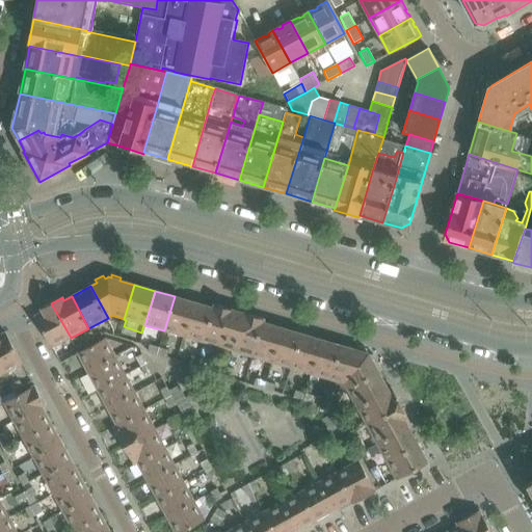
[(184,337),(194,302),(175,296),(164,330),(184,337)]
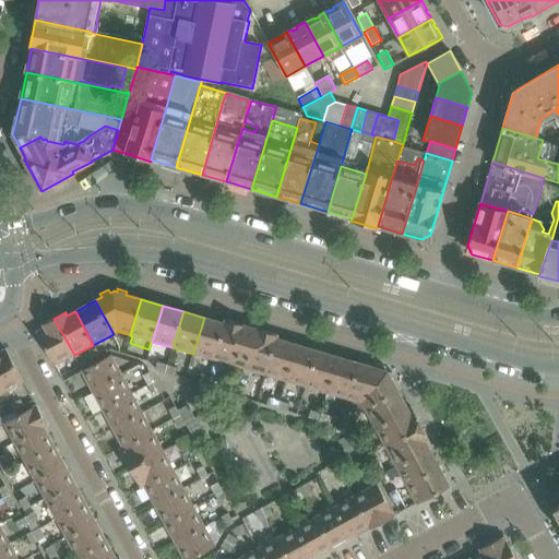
[(213,360),(224,323),(204,318),(193,354),(213,360)]
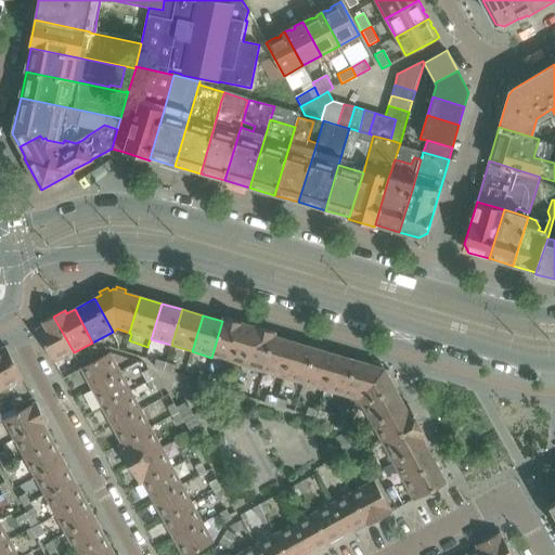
[(74,352),(53,317),(42,322),(44,325),(36,331),(53,363),(54,362),(61,374),(67,371),(62,359),(74,352)]
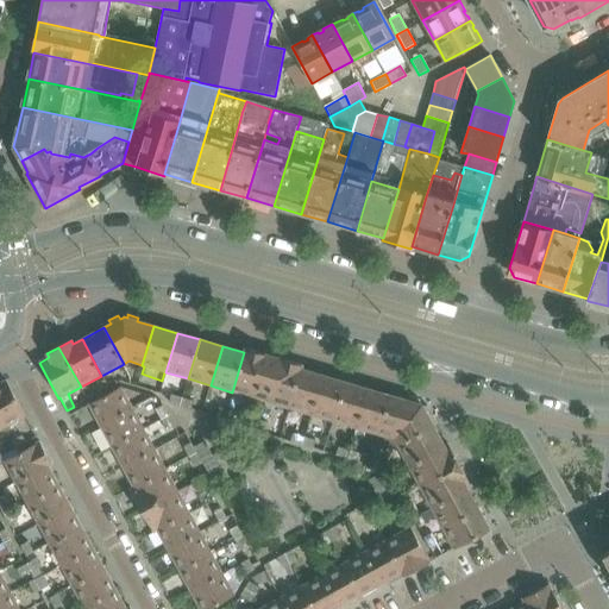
[(265,402),(278,358),(245,349),(244,352),(232,393),(265,402)]
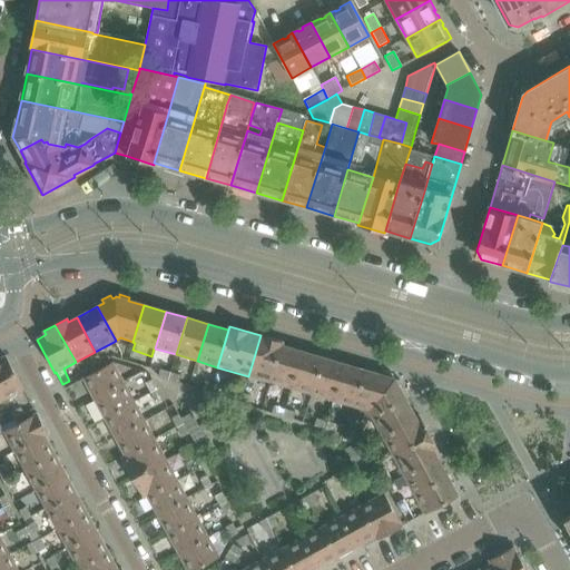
[(271,383),(282,345),(283,342),(261,335),(248,376),(271,383)]
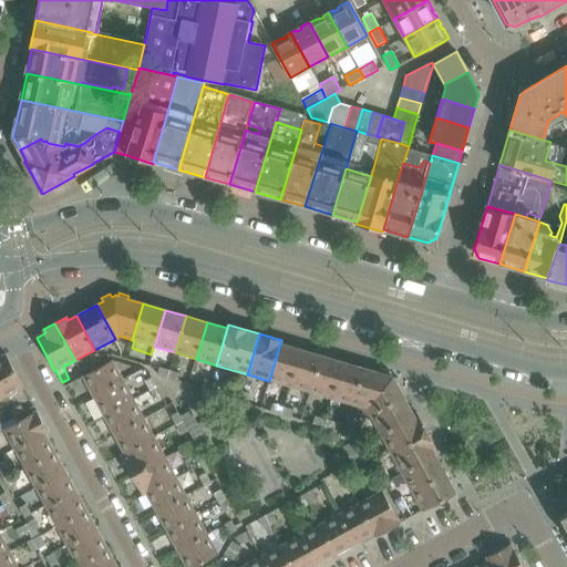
[(290,387),(300,350),(280,343),(269,381),(290,387)]
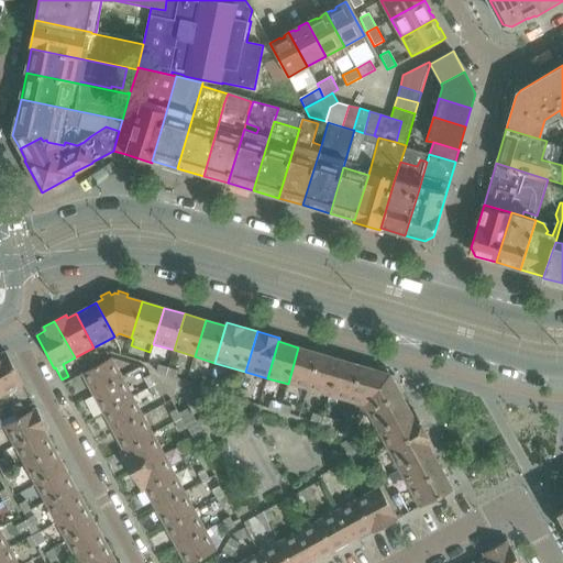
[(307,390),(319,353),(298,348),(288,384),(307,390)]
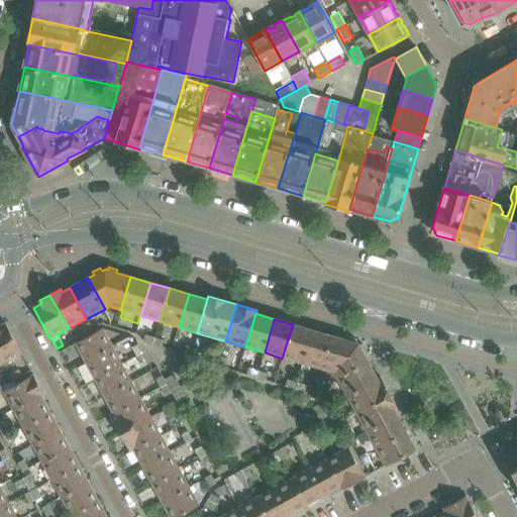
[(22,354),(9,330),(5,323),(0,325),(0,356),(4,365),(22,354)]
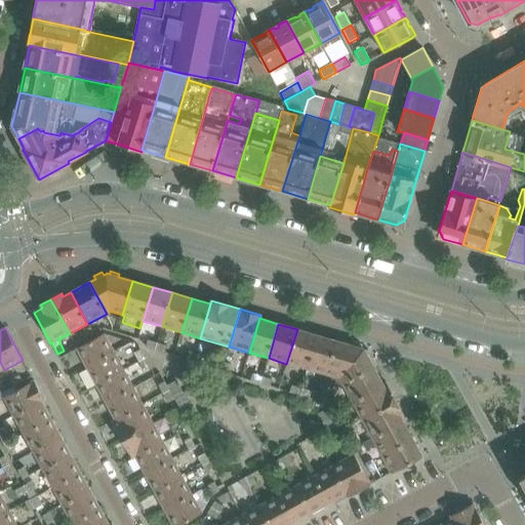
[(93,334),(90,328),(81,333),(84,339),(93,334)]
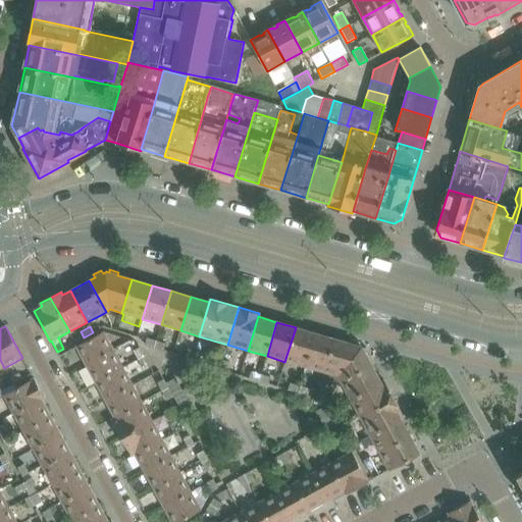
[(305,367),(315,333),(296,327),(284,362),(305,367)]
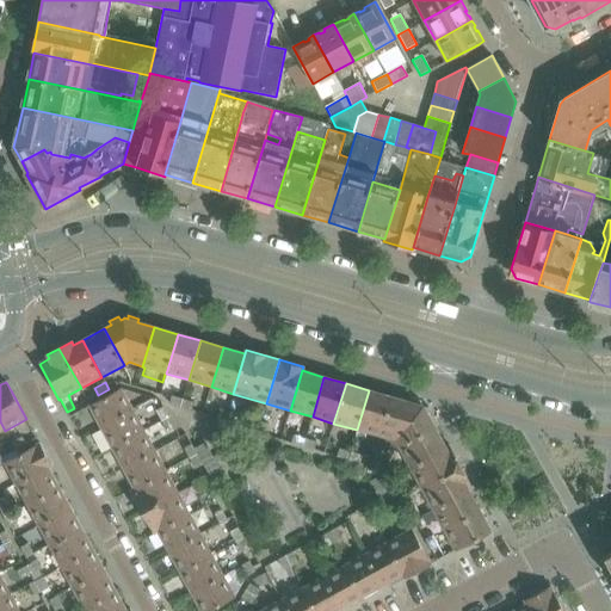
[(133,411),(121,389),(90,406),(100,427),(133,411)]
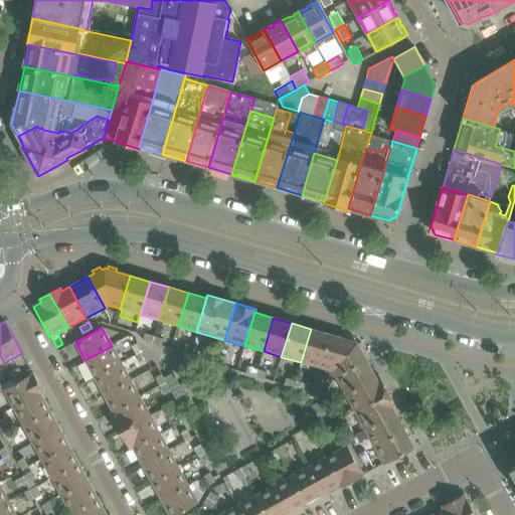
[(321,368),(331,335),(311,329),(301,362),(321,368)]
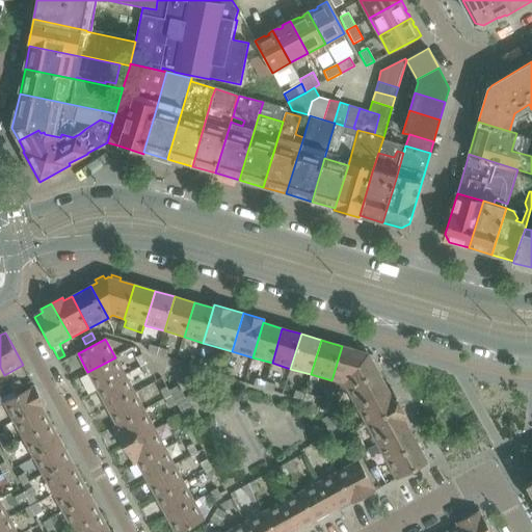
[(157,355),(159,348),(149,345),(147,352),(157,355)]
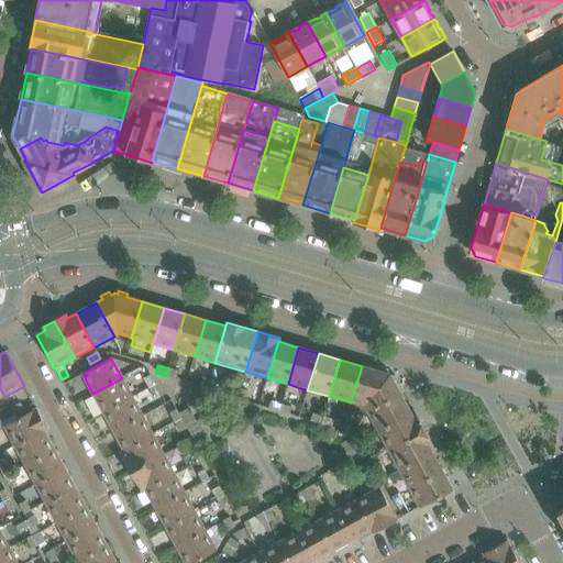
[(400,395),(396,386),(399,384),(395,376),(392,377),(390,375),(389,374),(386,373),(387,370),(378,367),(377,371),(362,366),(351,403),(348,411),(364,416),(367,414),(367,412),(400,395)]
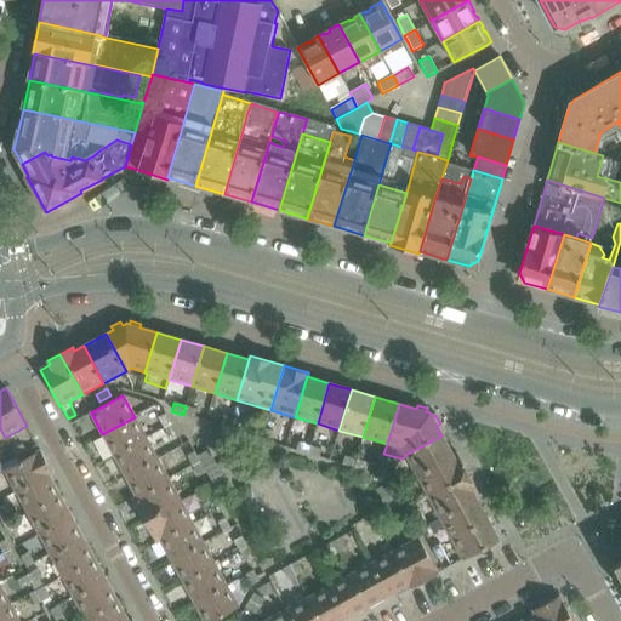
[(194,419),(197,410),(186,406),(183,415),(194,419)]
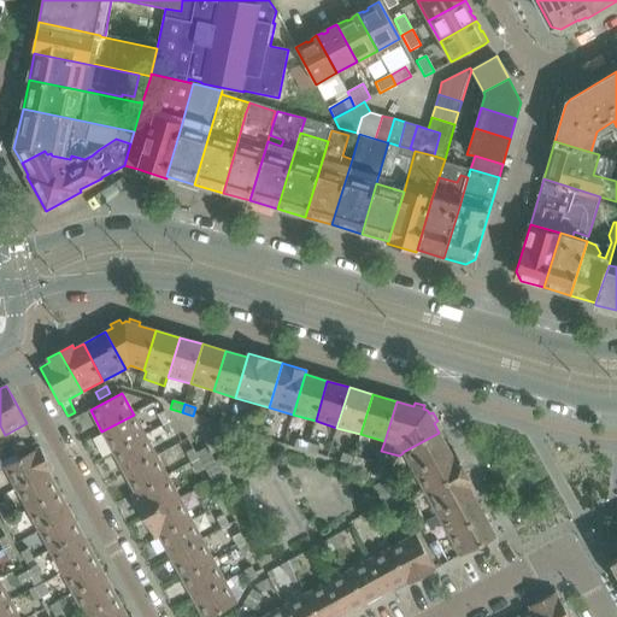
[(170,422),(165,412),(157,416),(163,427),(170,422)]
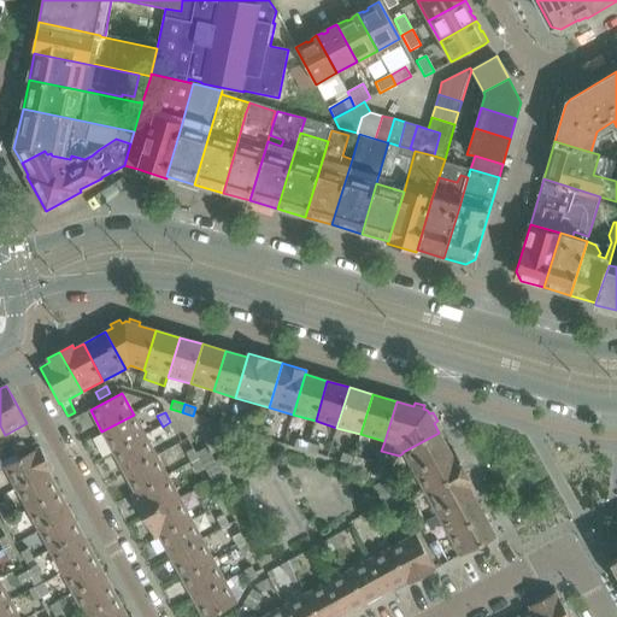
[(146,435),(134,415),(101,432),(113,453),(146,435)]
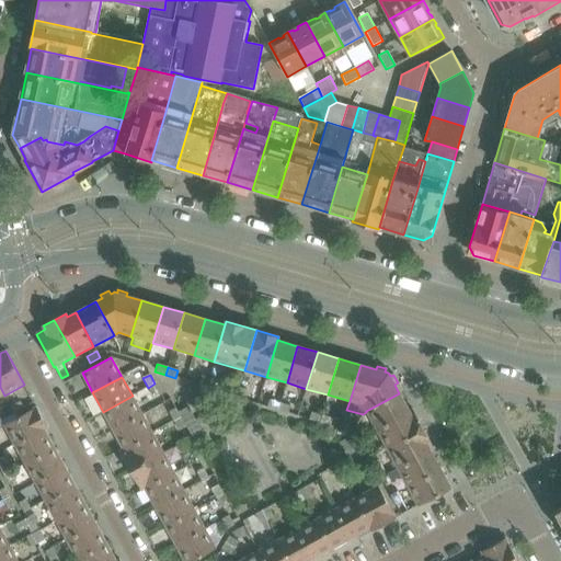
[(160,392),(155,384),(148,388),(152,397),(160,392)]
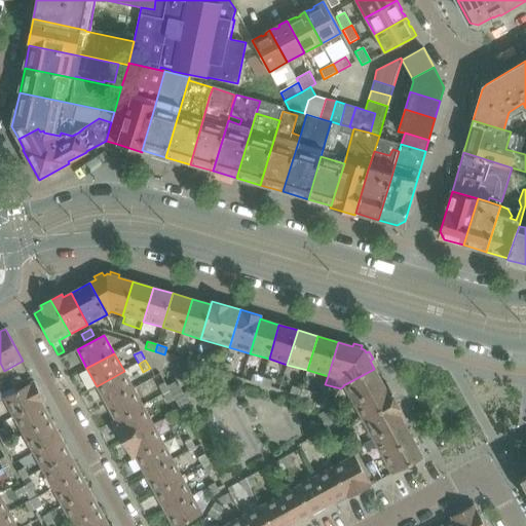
[(192,373),(195,363),(187,360),(184,371),(192,373)]
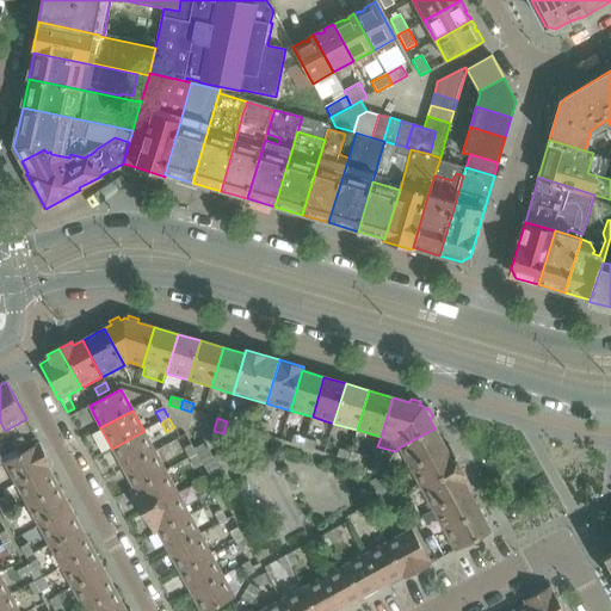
[(230,436),(234,423),(227,421),(223,433),(230,436)]
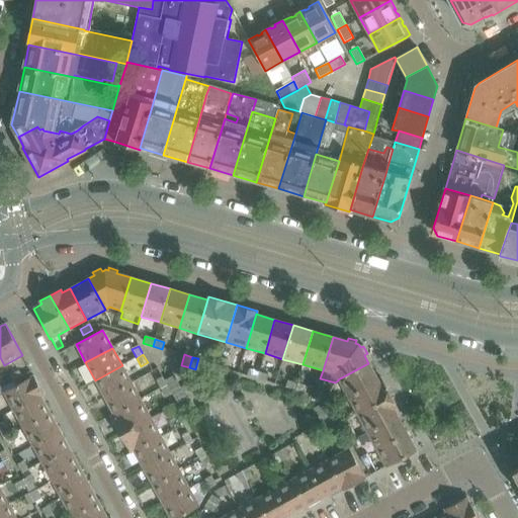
[(225,370),(227,360),(221,358),(218,368),(225,370)]
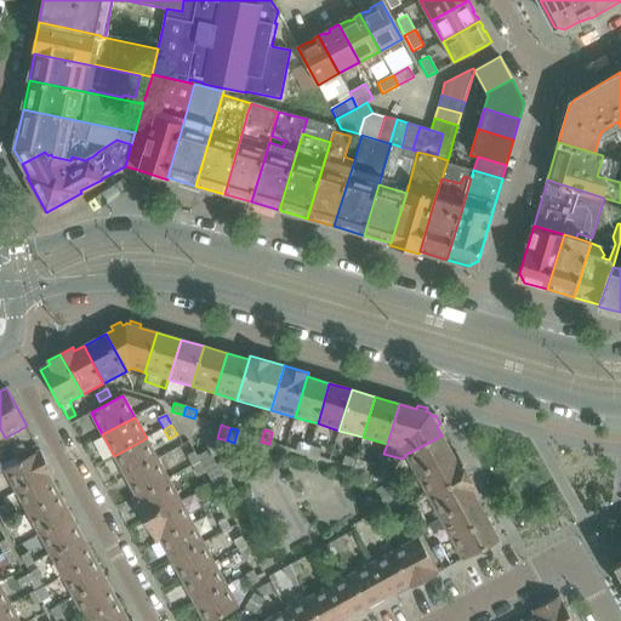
[(416,474),(453,455),(442,436),(405,455),(405,456),(416,474)]
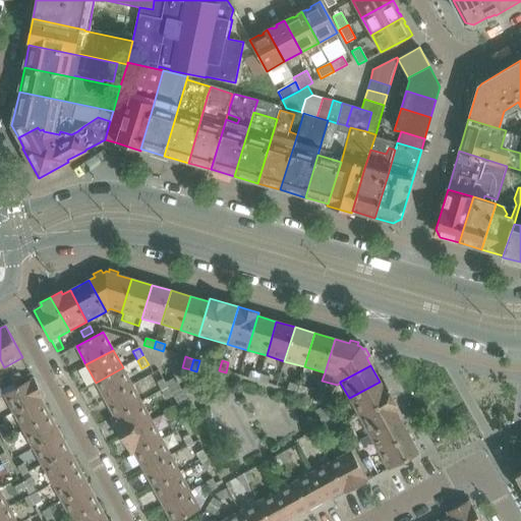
[(132,385),(123,367),(96,383),(105,400),(132,385)]
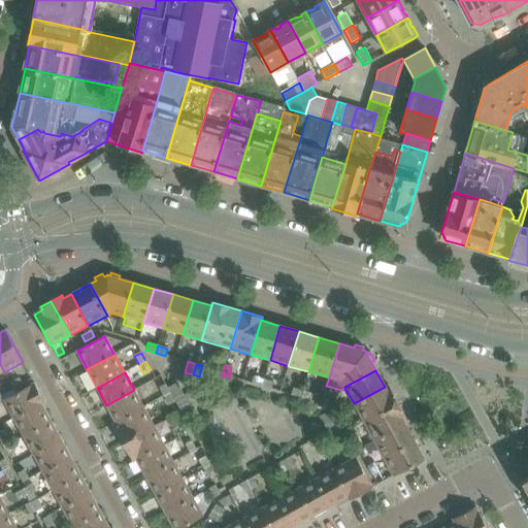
[(201,388),(193,374),(184,380),(191,393),(201,388)]
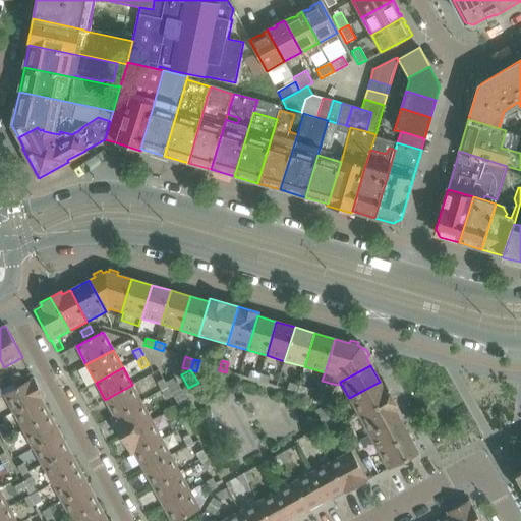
[(258,382),(261,374),(250,371),(248,379),(258,382)]
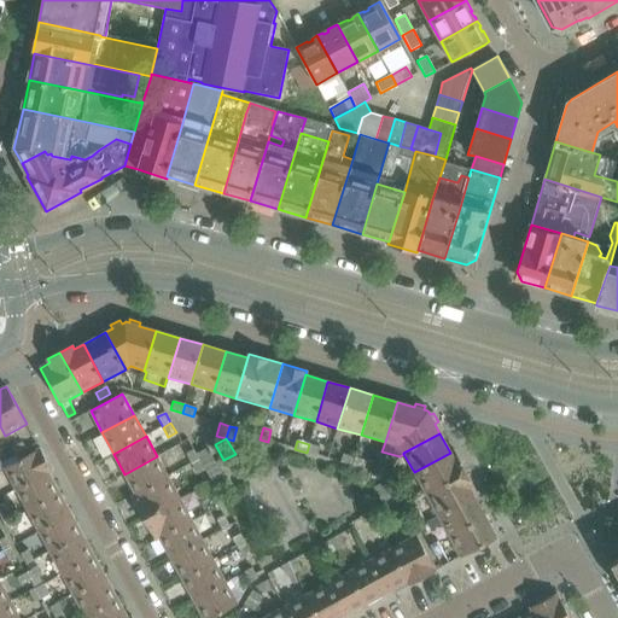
[(28,449),(23,442),(12,448),(16,456),(28,449)]
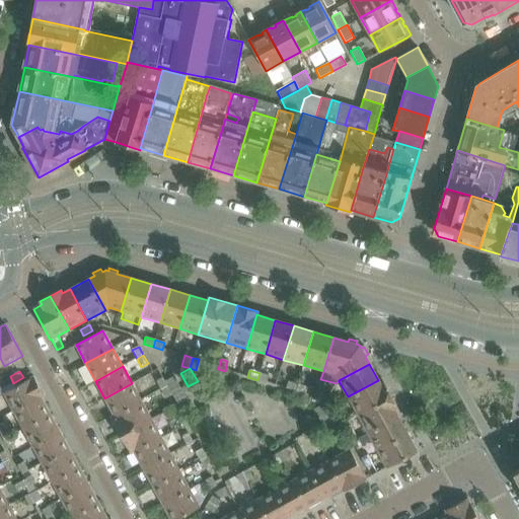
[(267,383),(269,376),(260,373),(257,380),(267,383)]
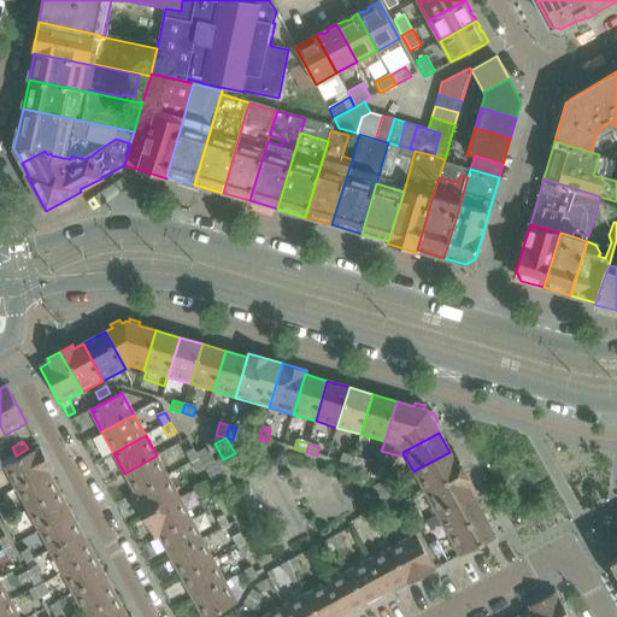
[(52,470),(40,447),(19,460),(5,468),(17,492),(50,474),(48,472),(52,470)]
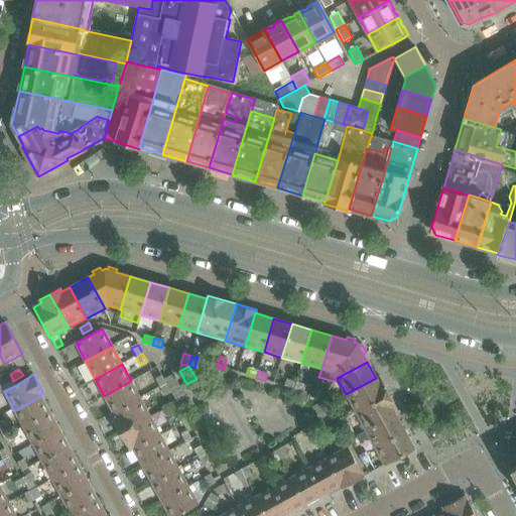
[(180,388),(173,374),(163,380),(166,384),(171,393),(180,388)]
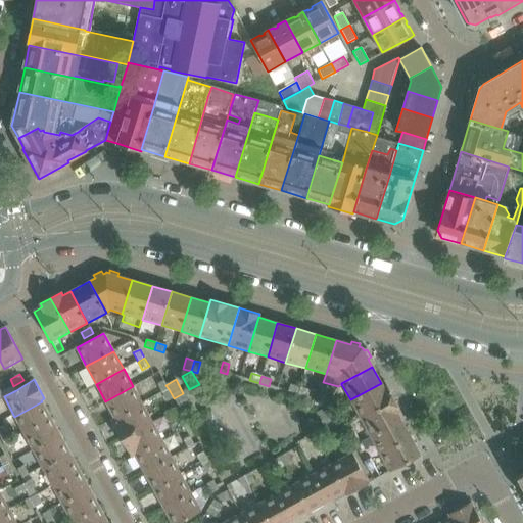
[(169,389),(165,385),(163,381),(157,384),(162,393),(169,389)]
